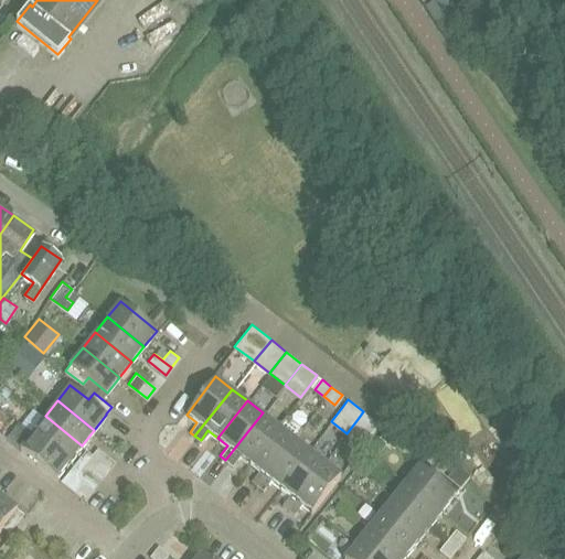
[(363,411),(358,419),(347,433),(362,445),(379,423),(363,411)]
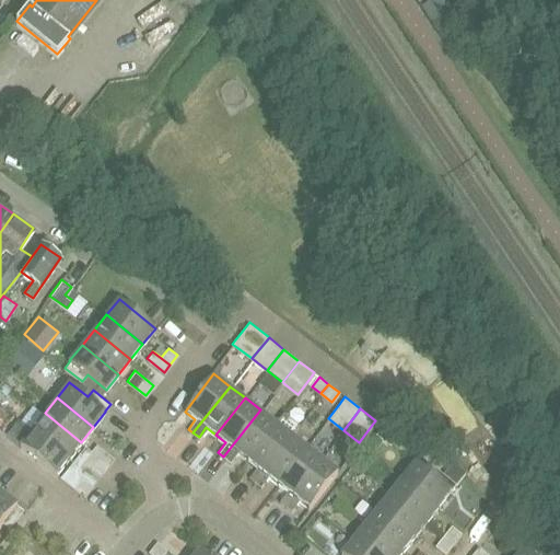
[(276,421),(260,409),(223,457),(230,461),(237,451),(247,459),(276,421)]
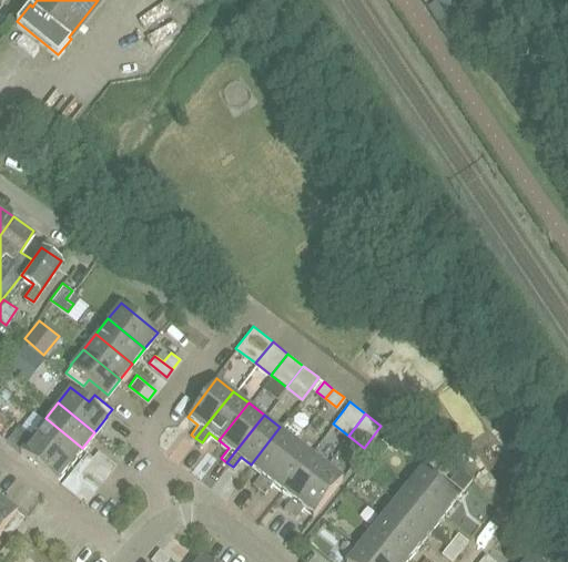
[(33,433),(70,463),(82,448),(46,418),(33,433)]
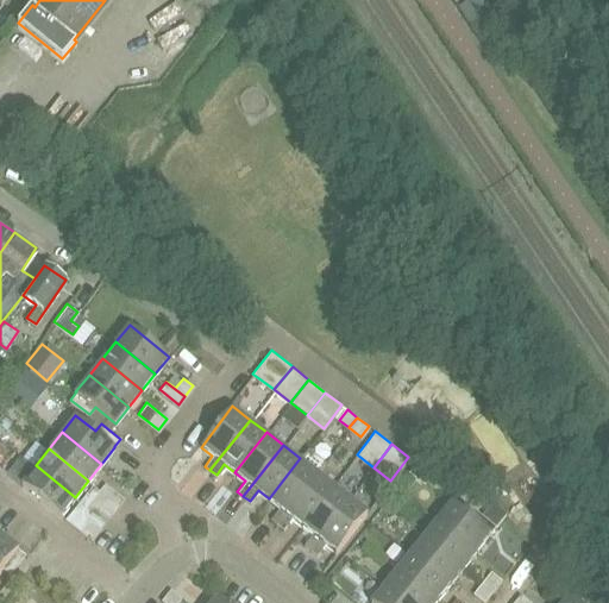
[(36,465),(33,468),(18,456),(6,471),(62,514),(75,497),(36,465)]
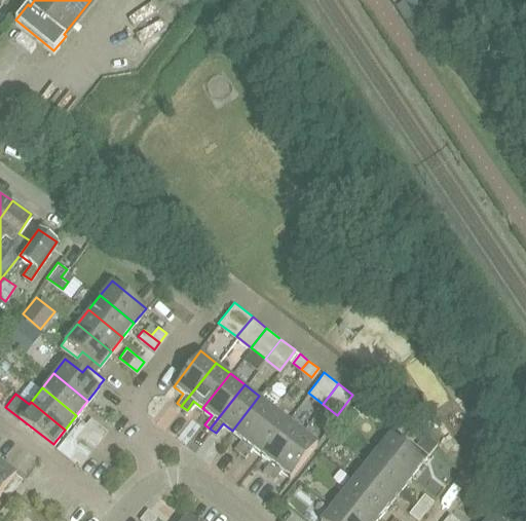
[(366,416),(376,404),(363,394),(353,406),(366,416)]
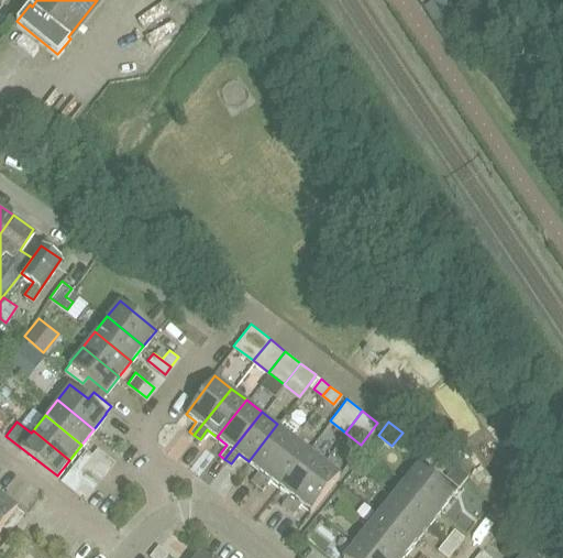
[(250,478),(256,482),(291,436),(277,424),(249,461),(257,468),(250,478)]
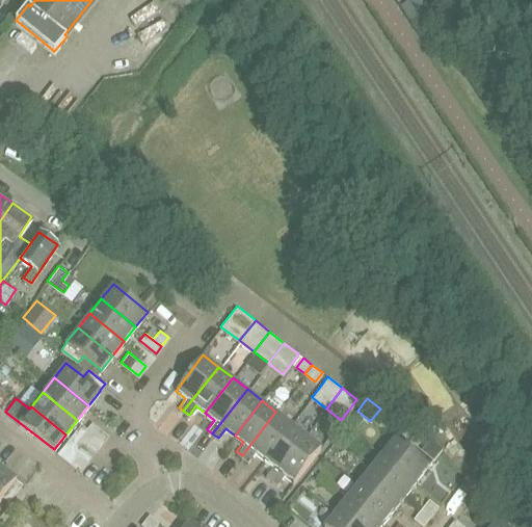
[(290,423),(275,412),(242,455),(247,459),(255,451),(263,458),(290,423)]
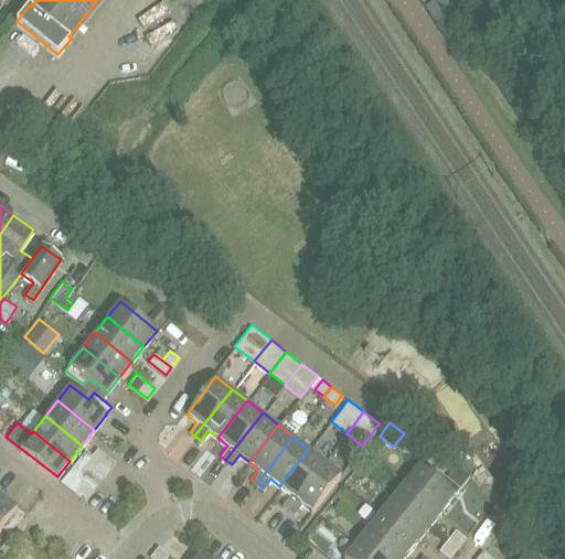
[(97,447),(92,453),(109,466),(115,460),(97,447)]
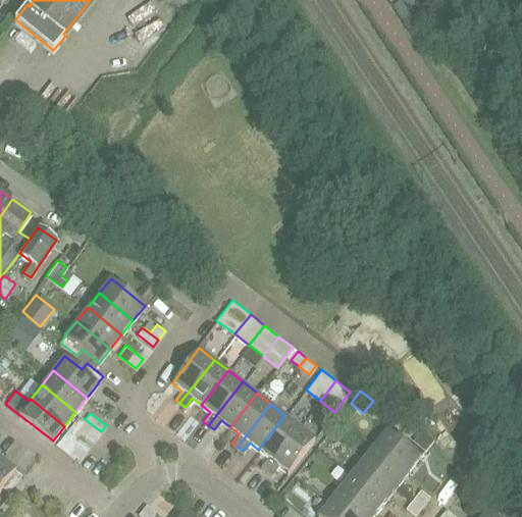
[(299,425),(284,415),(258,450),(267,456),(260,465),(266,469),(299,425)]
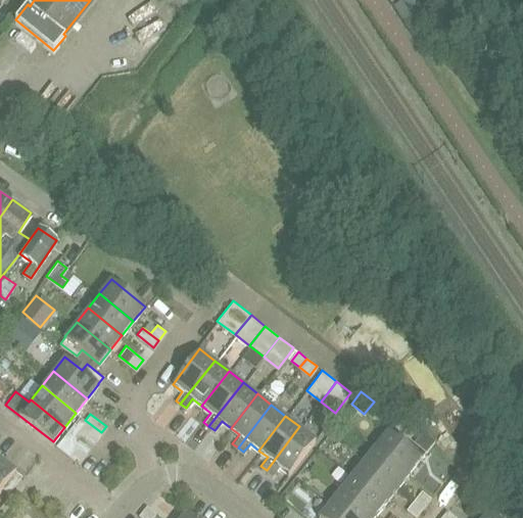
[(101,432),(85,420),(80,426),(96,439),(101,432)]
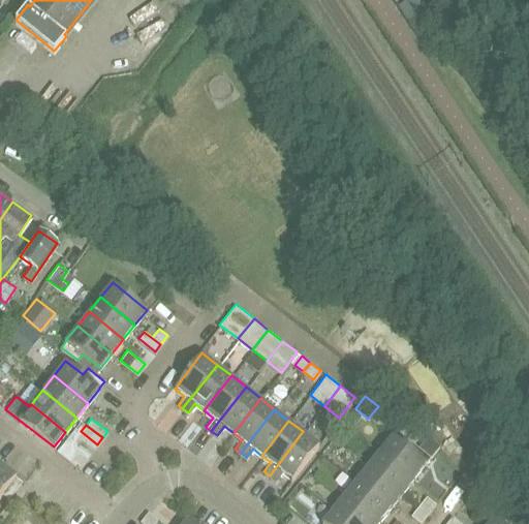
[(413,479),(426,464),(425,463),(430,456),(417,447),(396,429),(379,451),(413,479)]
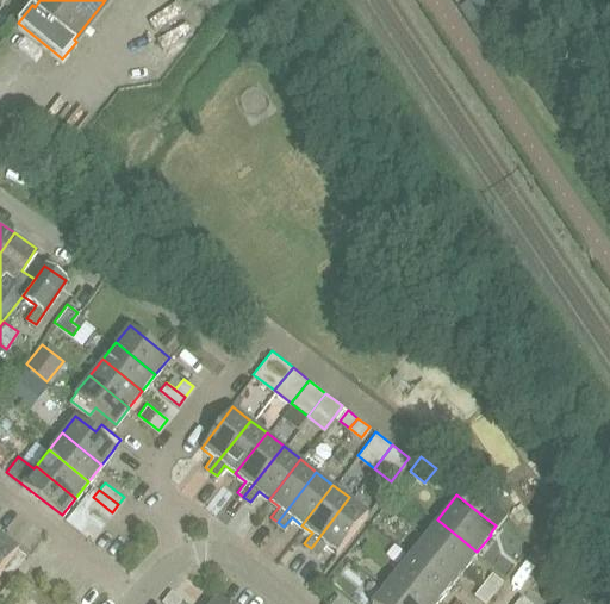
[(349,497),(311,548),(317,553),(324,542),(336,552),(367,511),(349,497)]
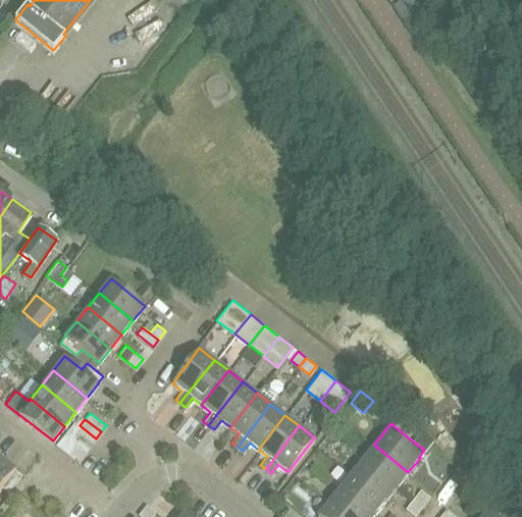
[(422,427),(412,441),(424,450),(433,438),(422,427)]
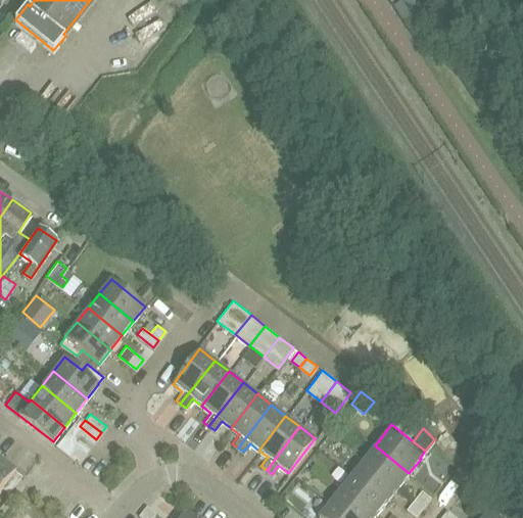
[(77,445),(69,455),(79,462),(86,452),(77,445)]
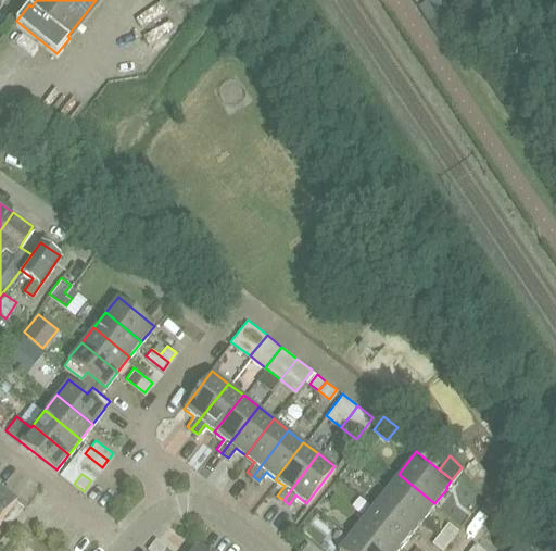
[(387,488),(424,517),(434,503),(399,474),(387,488)]
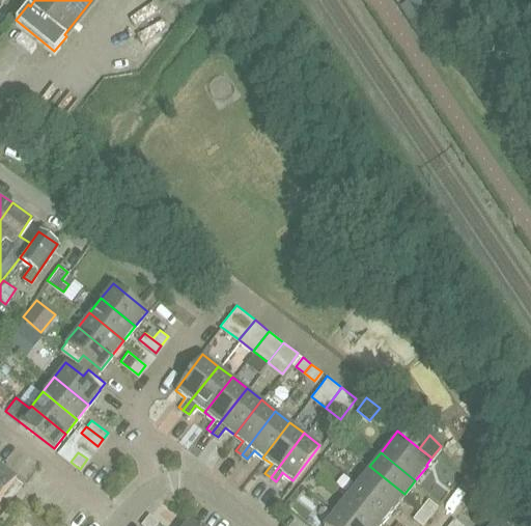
[(0,466),(0,495),(2,493),(8,498),(22,481),(16,477),(1,465),(0,466)]
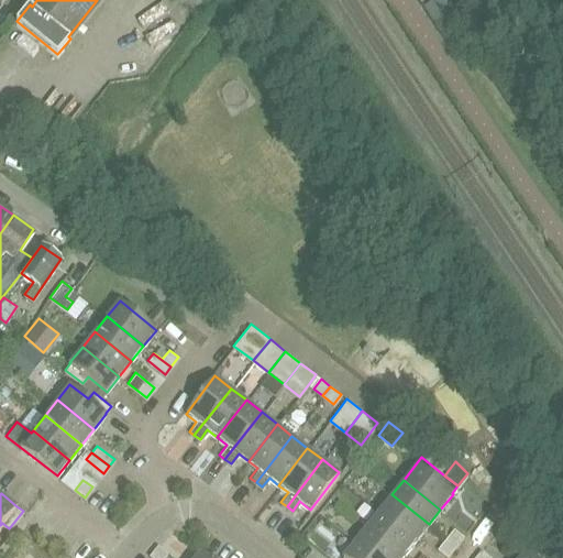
[(379,510),(417,539),(429,524),(392,494),(379,510)]
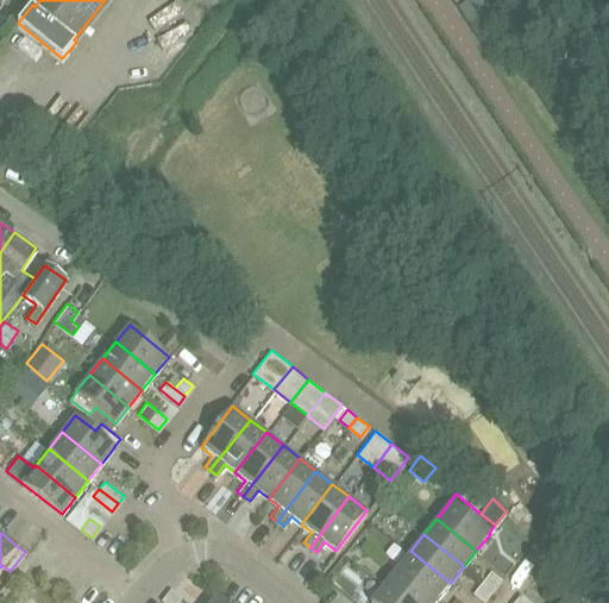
[(451,583),(410,551),(397,566),(438,598),(451,583)]
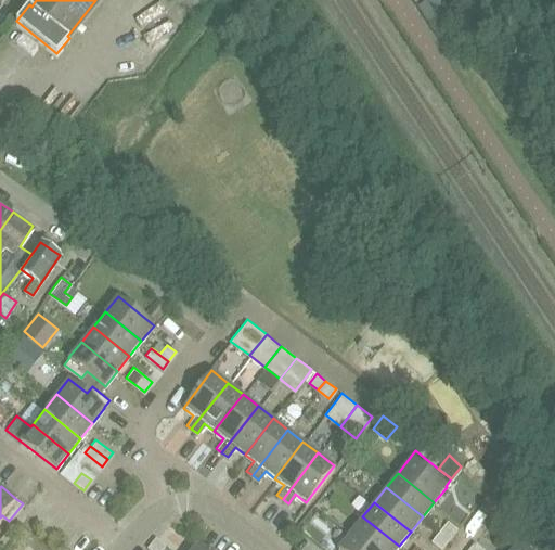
[(396,549),(399,546),(362,516),(350,532),(373,549),(396,549)]
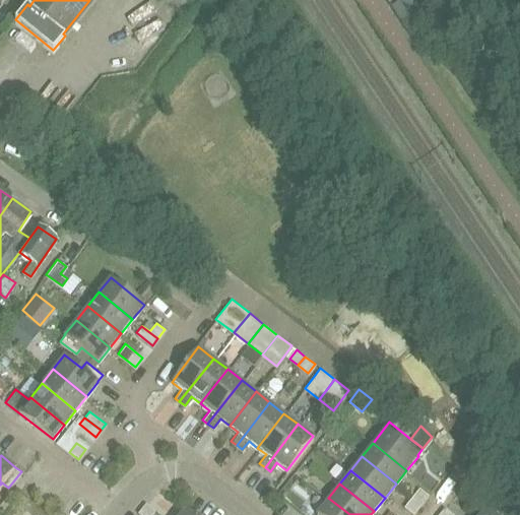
[(418,488),(411,497),(420,504),(428,495),(418,488)]
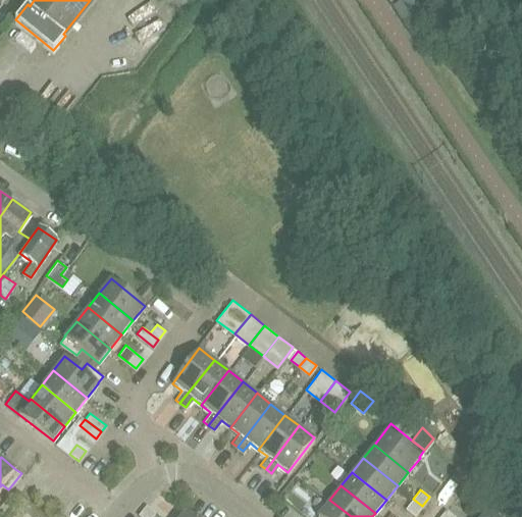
[(415,515),(422,506),(413,499),(406,508),(415,515)]
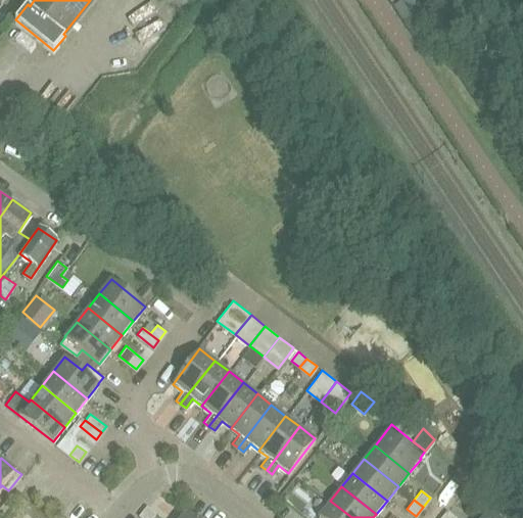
[(351,517),(330,501),(319,515),(322,517),(351,517)]
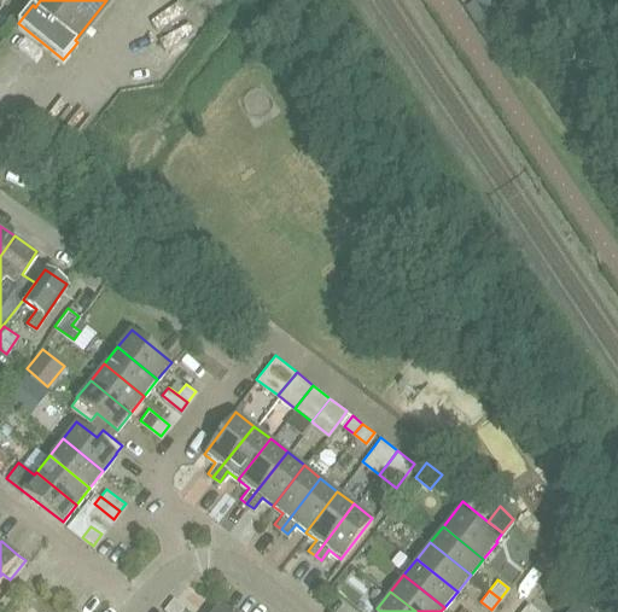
[(567,611),(599,611),(601,610),(582,594),(577,601),(576,602),(567,611)]
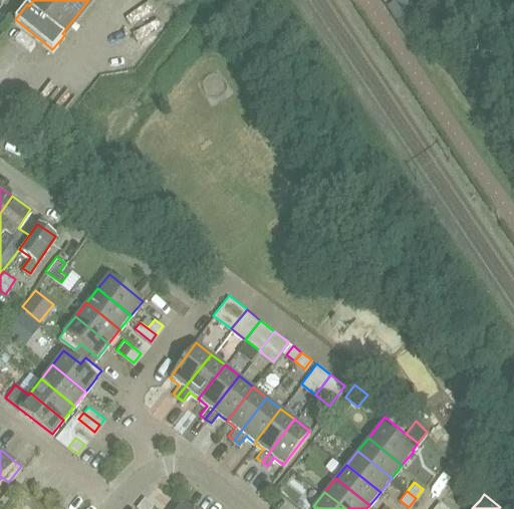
[(147,508),(152,503),(144,496),(136,505),(141,508),(147,508)]
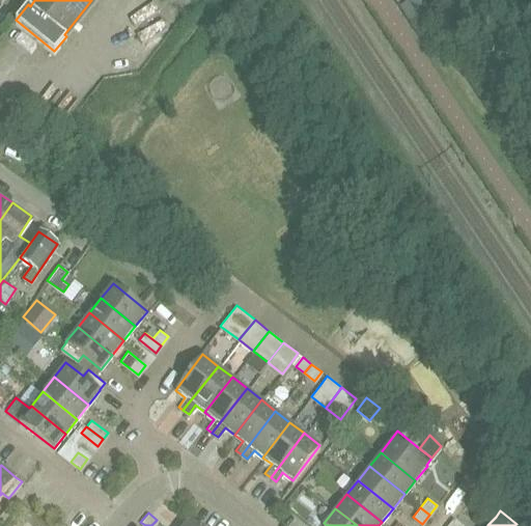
[(446,525),(445,525),(459,525),(463,524),(453,517),(446,525)]
